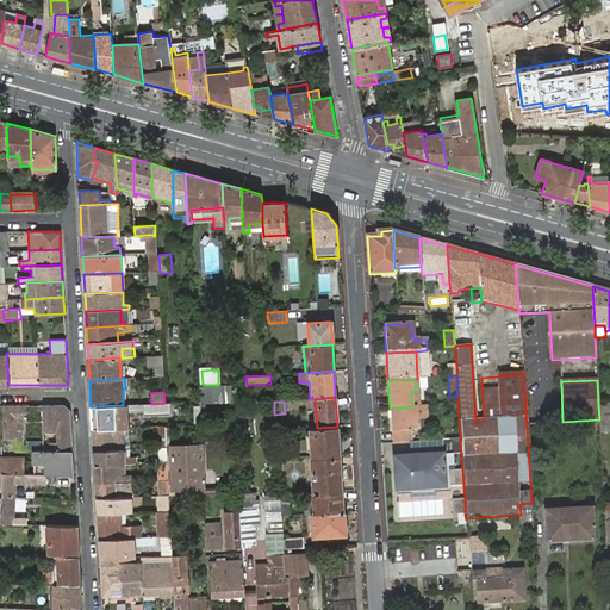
[(130,428),(130,412),(148,411),(148,416),(170,415),(170,403),(165,403),(151,404),(123,405),(91,406),(92,430),(122,429),(129,428),(130,428)]
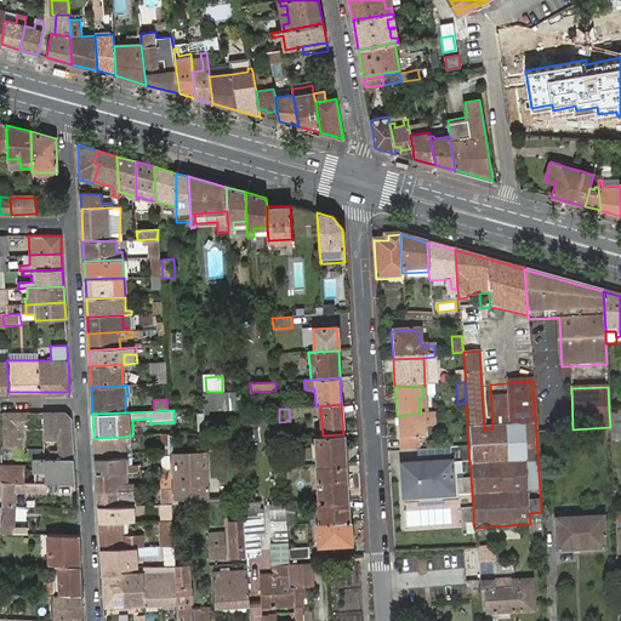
[(208,410),(195,412),(199,429),(211,428),(208,410)]
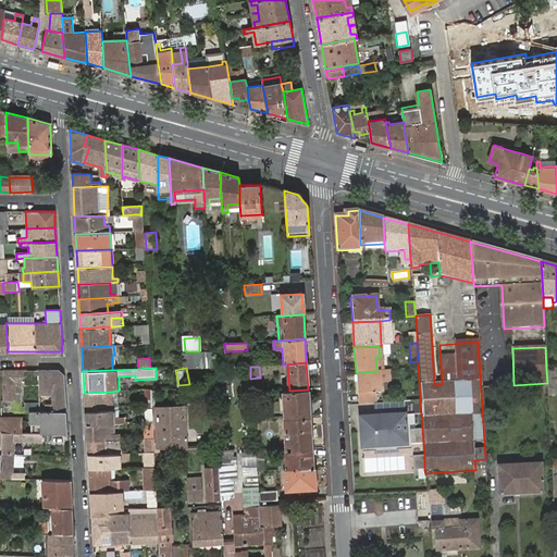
[(547,383),(547,390),(555,390),(555,369),(546,370),(547,383)]
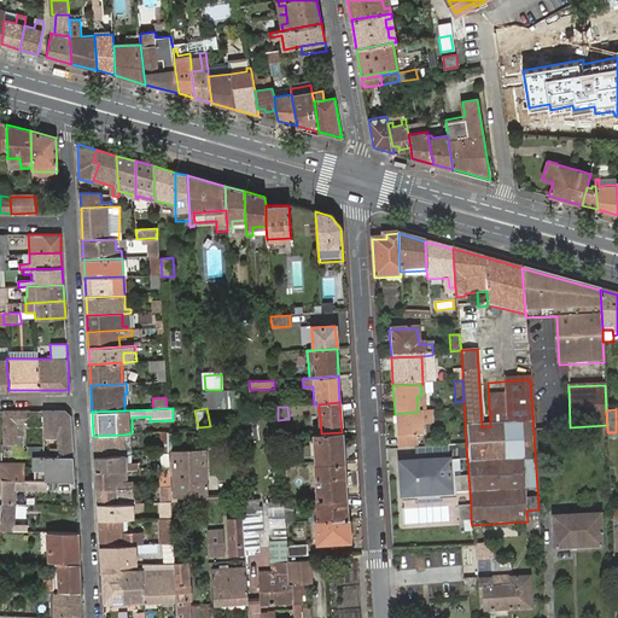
[(3,453),(3,456),(24,456),(24,437),(28,437),(28,425),(31,424),(31,427),(42,427),(42,412),(4,412),(3,443),(0,444),(0,453),(3,453)]
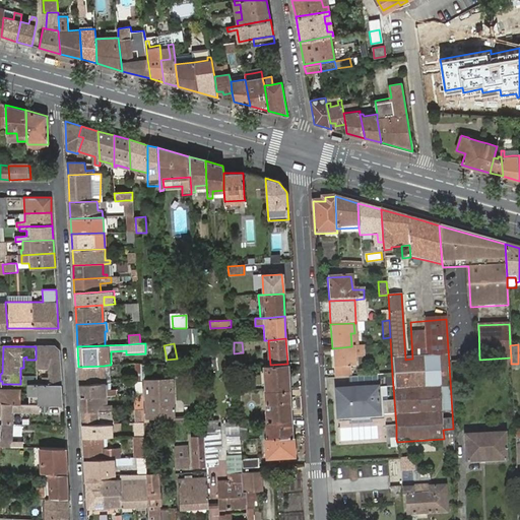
[(42,384),(51,384),(61,384),(59,350),(55,346),(36,346),(36,360),(36,372),(40,372),(40,368),(48,369),(48,378),(42,378),(42,384)]
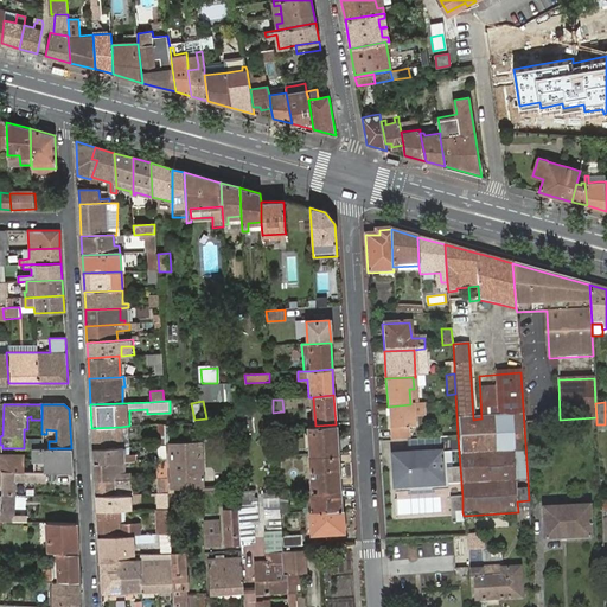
[(416,432),(415,417),(415,404),(410,404),(388,407),(390,433),(390,442),(411,440),(410,432),(416,432)]
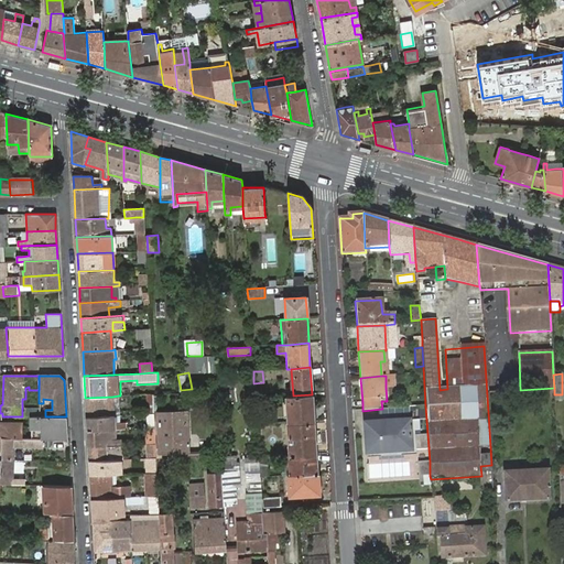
[(394,388),(393,376),(389,376),(386,376),(386,388),(394,388)]
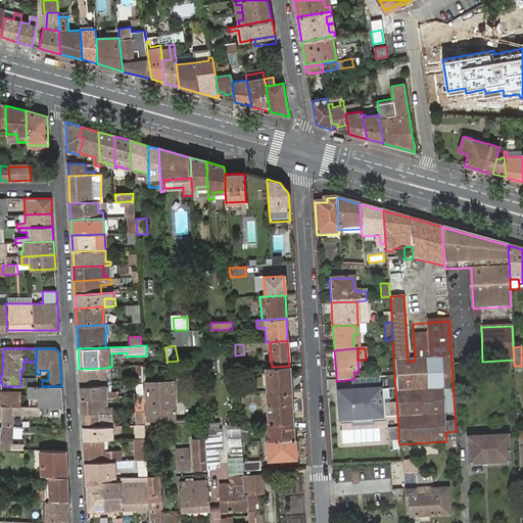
[(291,391),(289,366),(272,367),(265,367),(267,392),(268,392),(291,391)]
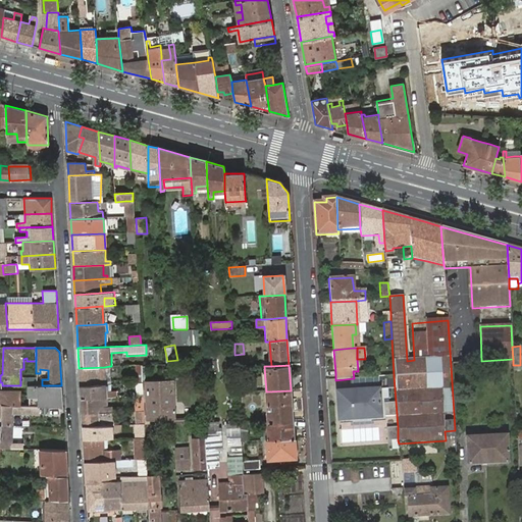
[(104,367),(79,368),(80,385),(106,384),(111,383),(111,380),(105,380),(104,367)]
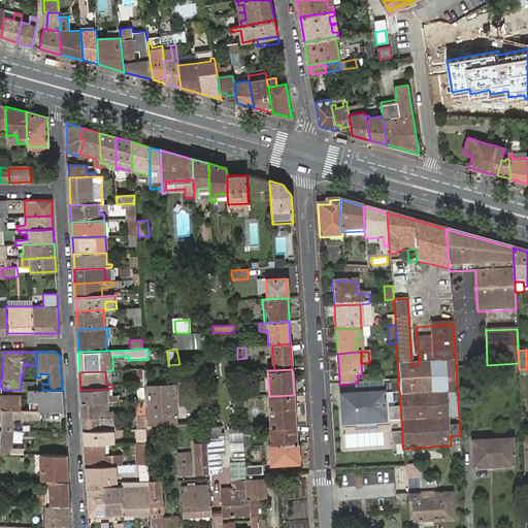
[(392,394),(399,393),(398,380),(382,381),(383,393),(356,395),(357,402),(341,403),(342,425),(385,422),(385,405),(392,404),(392,394)]
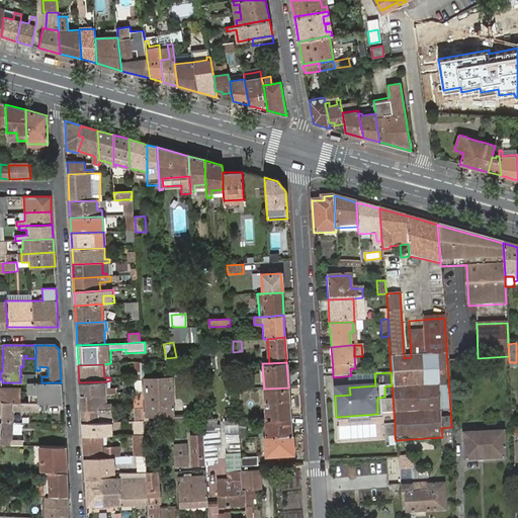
[(172,416),(170,378),(146,379),(147,417),(172,416)]
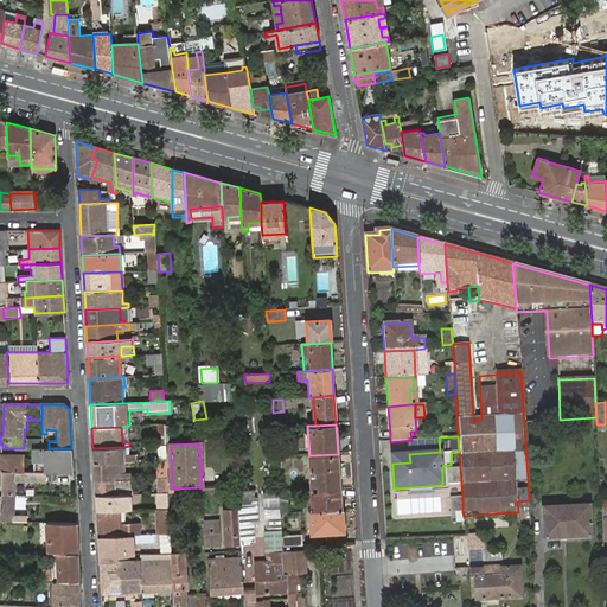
[(123,447),(93,448),(94,462),(116,461),(123,461),(135,460),(135,455),(123,455),(123,447)]
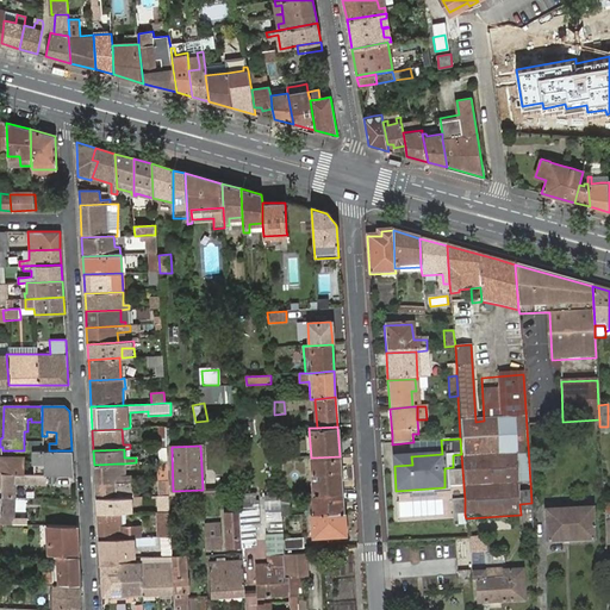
[(0,461),(0,464),(0,472),(26,473),(26,461),(26,458),(0,456),(0,461)]
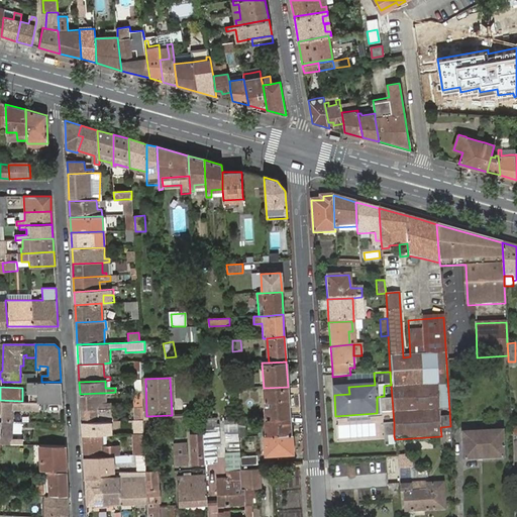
[(290,416),(288,387),(265,388),(266,418),(290,416)]
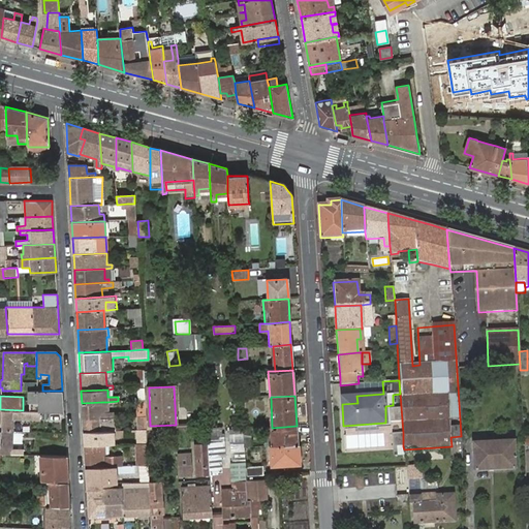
[(30,410),(37,410),(53,411),(53,401),(53,397),(39,397),(38,401),(30,400),(30,410)]
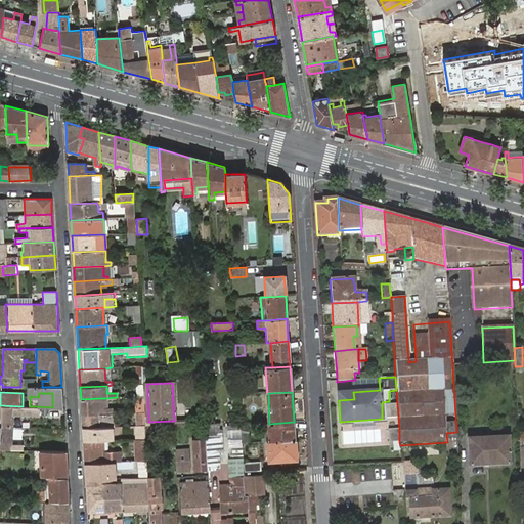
[(52,407),(62,407),(61,397),(61,393),(52,393),(52,397),(52,407)]
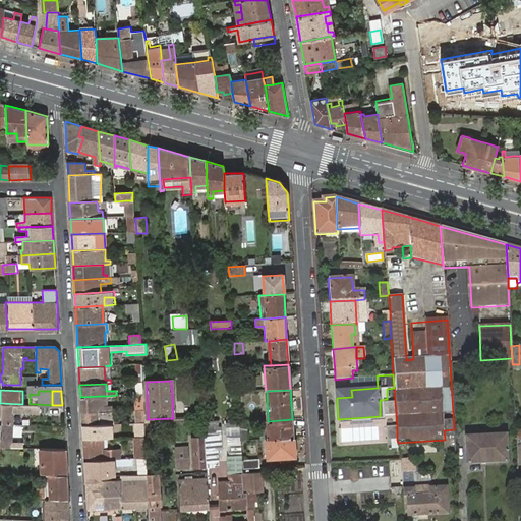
[(143,409),(143,395),(139,395),(135,395),(136,410),(143,409)]
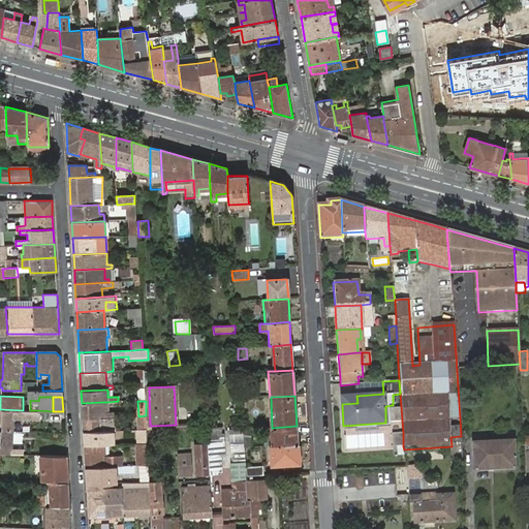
[(101,402),(82,403),(83,418),(102,417),(101,402)]
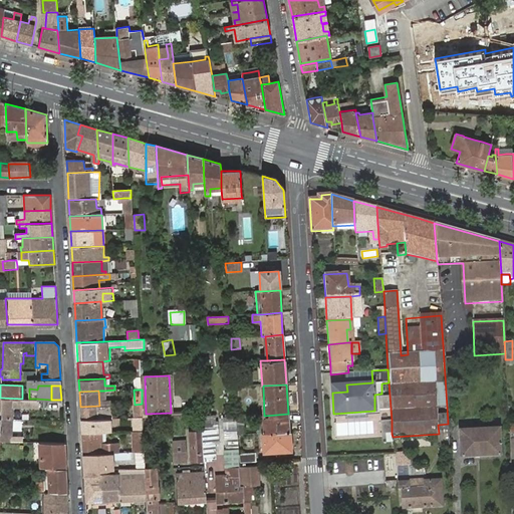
[(384,395),(381,394),(374,395),(374,411),(383,411),(386,402),(384,395)]
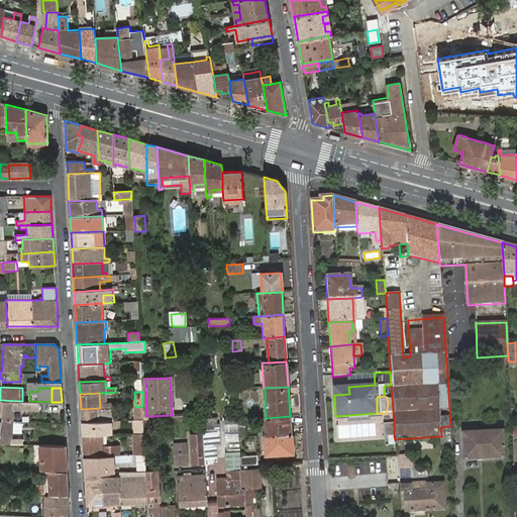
[(0,420),(10,421),(10,409),(36,410),(36,401),(29,401),(22,401),(0,400),(0,420)]
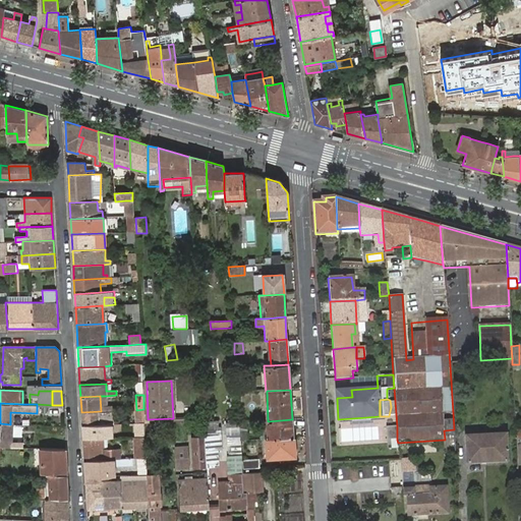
[(145,422),(143,409),(136,410),(135,410),(136,422),(145,422)]
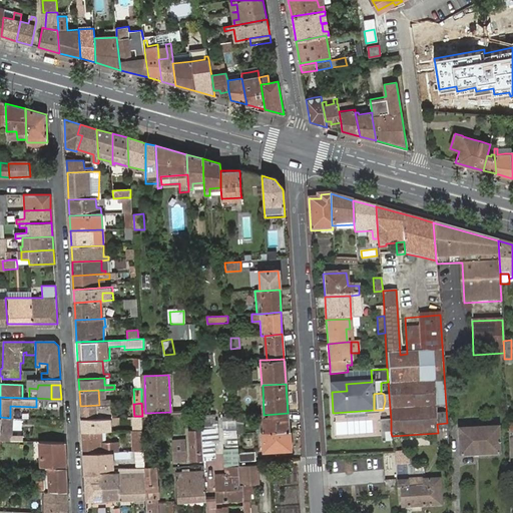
[(99,405),(80,406),(81,419),(105,418),(104,405),(99,405)]
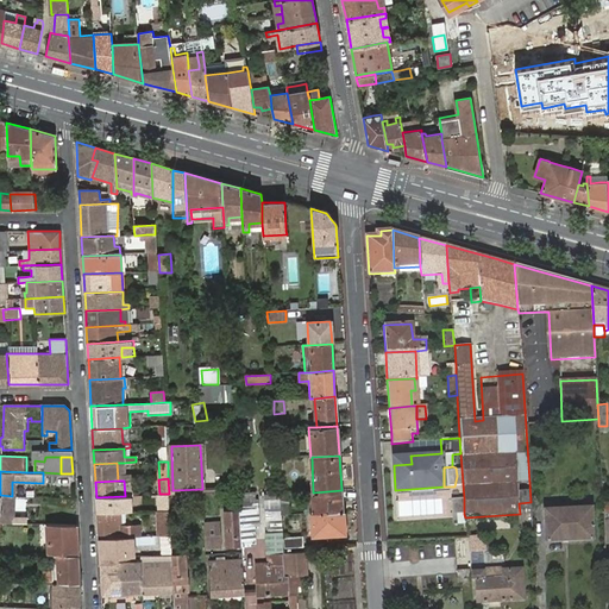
[(343,513),(341,490),(313,493),(306,493),(307,502),(313,502),(313,514),(343,513)]
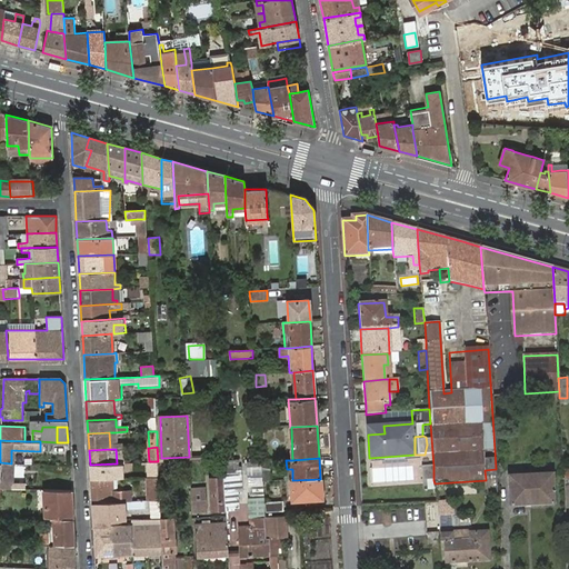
[(159,477),(158,461),(149,461),(149,471),(147,472),(147,478),(148,477),(159,477)]
